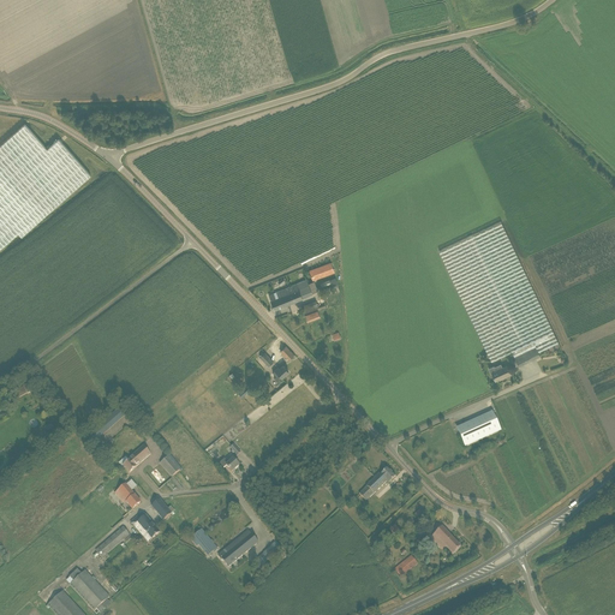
[(22,237),(91,175),(59,139),(47,149),(25,124),(0,145),(0,213),(18,233),(22,237)]
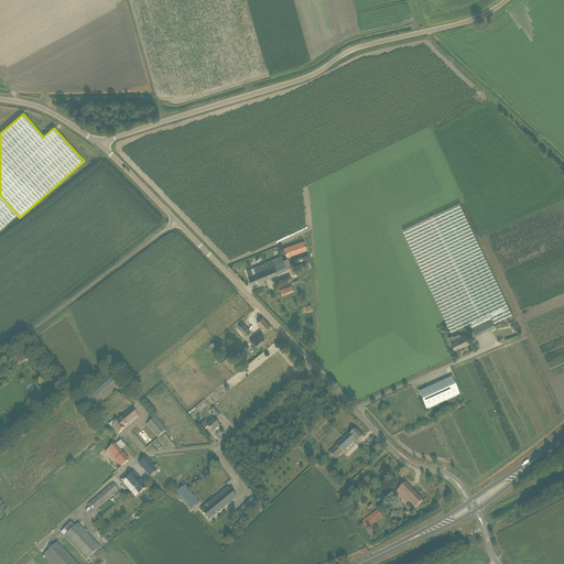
[(0,228),(17,214),(0,195),(0,228)]
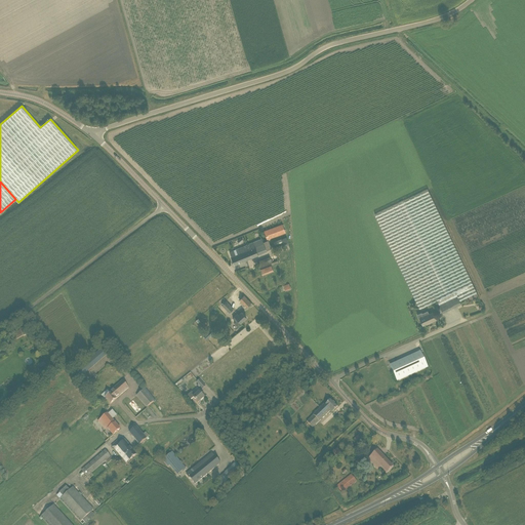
[(438,300),(439,305),(457,296),(460,300),(477,292),(428,189),(374,214),(419,309),(438,300)]
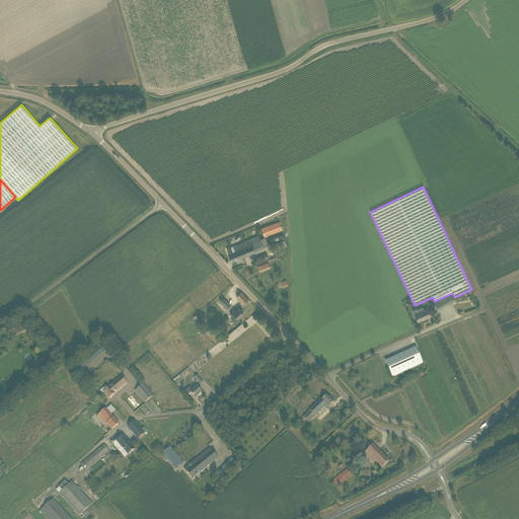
[(261,229),(262,231),(264,236),(282,229),(279,222),(261,229)]
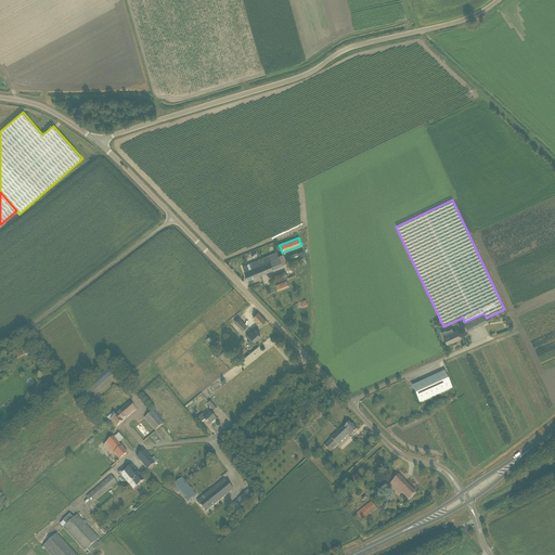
[(302,250),(288,255),(291,260),(304,256),(302,250)]
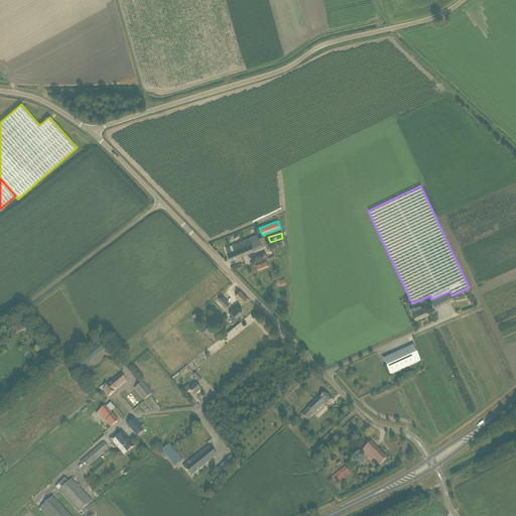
[(230,260),(244,254),(262,247),(257,235),(226,248),(230,260)]
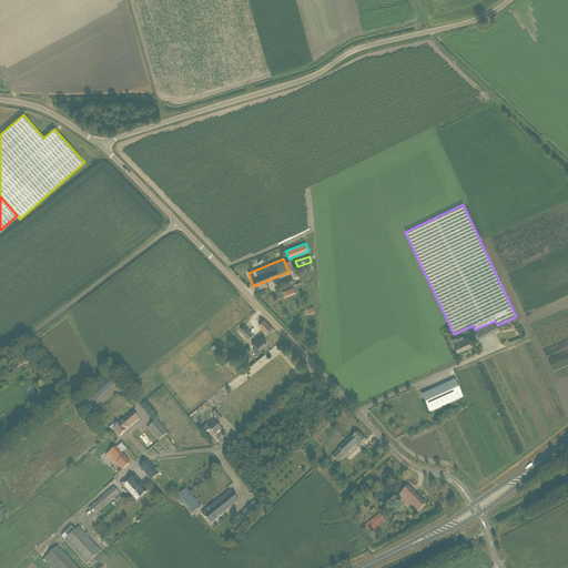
[(292,277),(279,283),(281,290),(294,284),(292,277)]
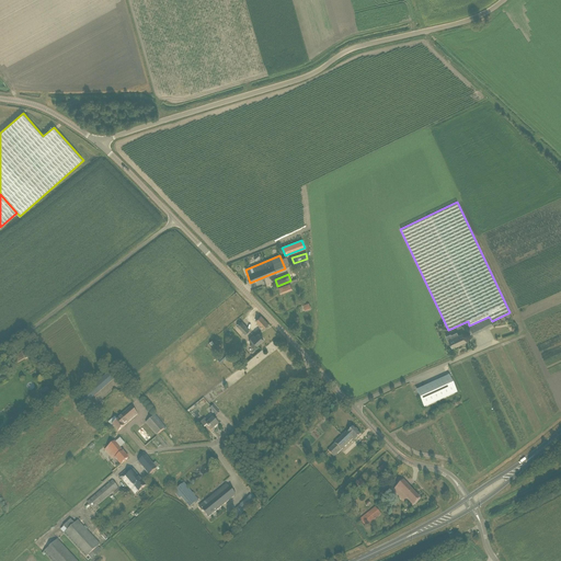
[(289,284),(277,288),(281,295),(292,290),(289,284)]
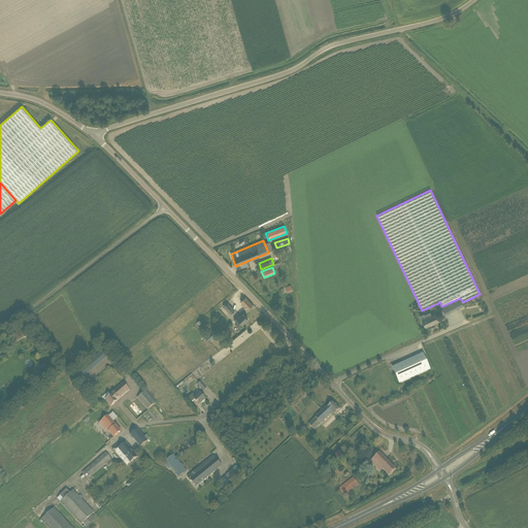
[(251,302),(245,297),(240,302),(248,309),(253,304),(251,302)]
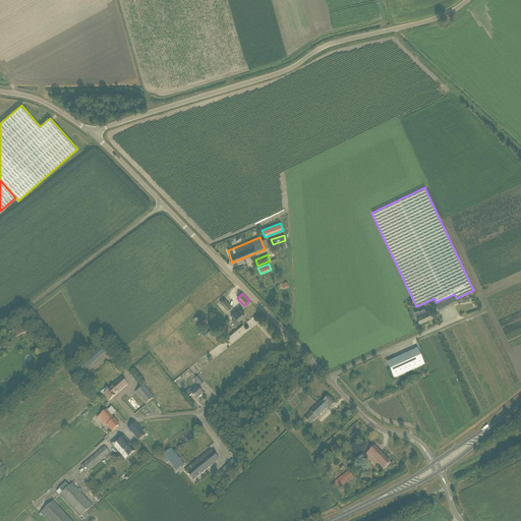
[(458,301),(457,298),(454,294),(436,302),(440,310),(458,301)]
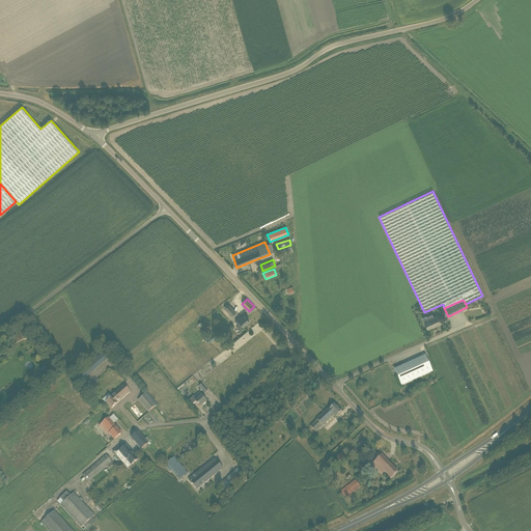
[(235,312),(231,307),(228,305),(224,308),(231,316),(235,312)]
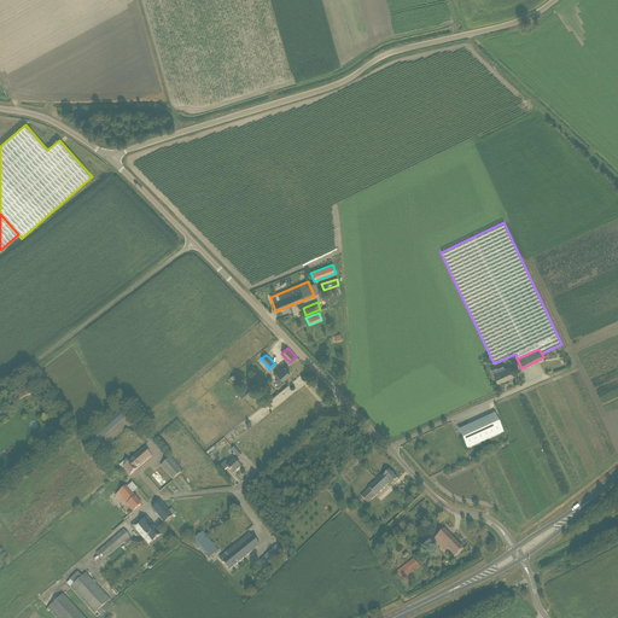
[(284,380),(284,379),(290,373),(284,367),(281,371),(280,369),(277,372),(277,373),(274,374),(278,378),(275,380),(280,385),(284,380)]
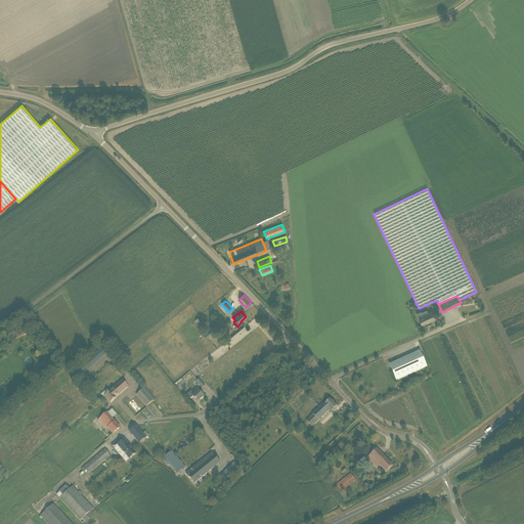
[(432,312),(429,313),(424,315),(422,312),(421,312),(417,314),(419,318),(420,318),(423,324),(429,321),(429,322),(435,319),(432,312)]
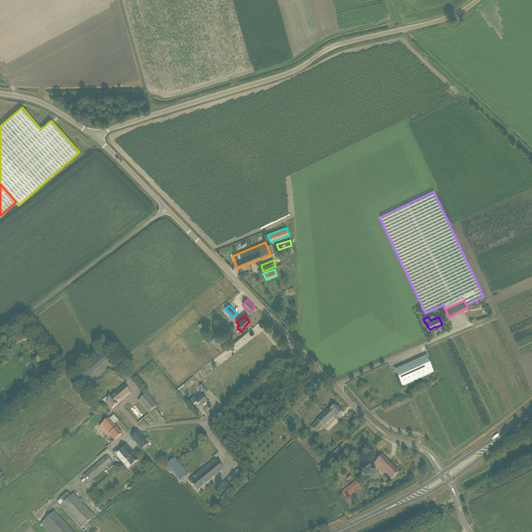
[(15,337),(17,342),(25,338),(23,334),(15,337)]
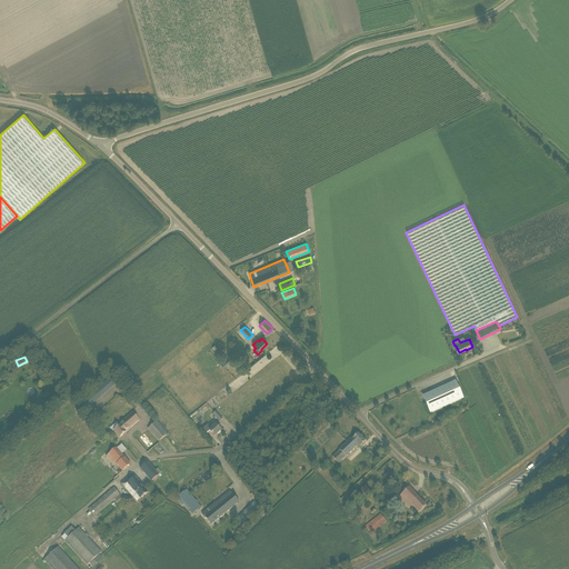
[(227,357),(220,362),(225,367),(231,361),(227,357)]
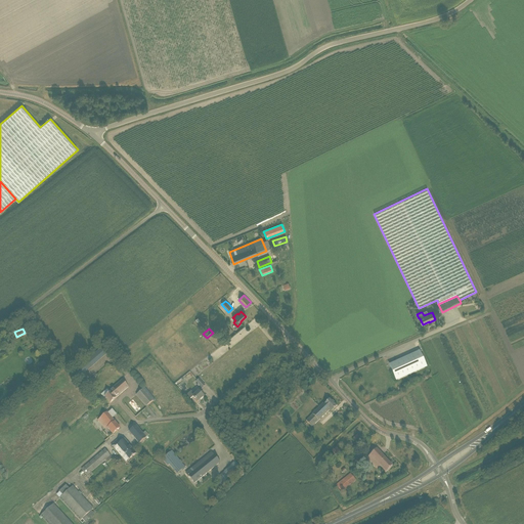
[(78,379),(110,351),(104,345),(73,373),(78,379)]
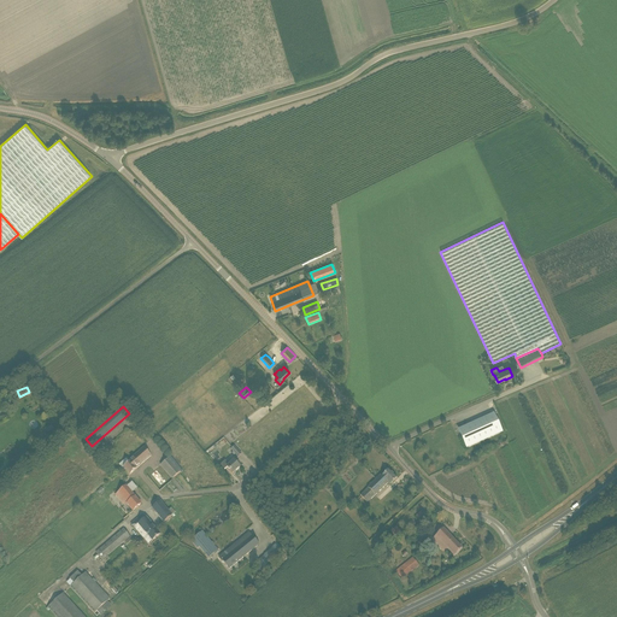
[(495,435),(487,418),(459,430),(468,447),(495,435)]
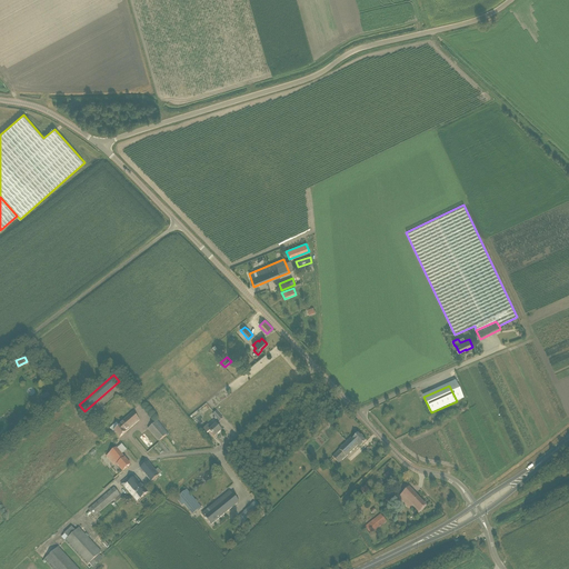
[(220,421),(222,419),(216,411),(213,415),(220,421)]
